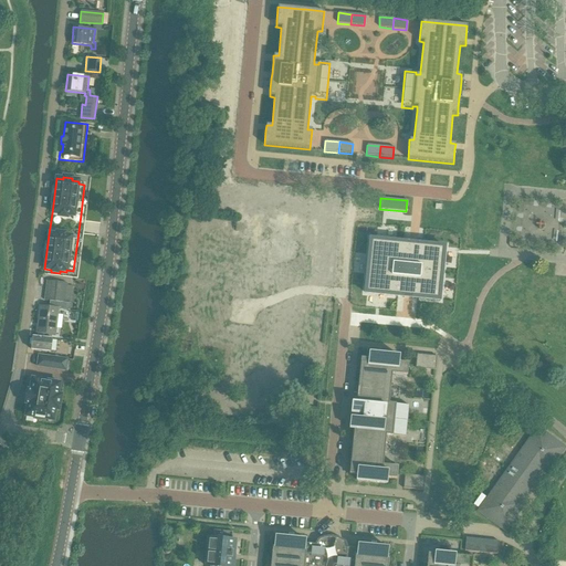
[(444,247),(423,244),(418,244),(409,243),(402,243),(370,240),(365,293),(397,296),(418,299),(439,301),(444,247)]
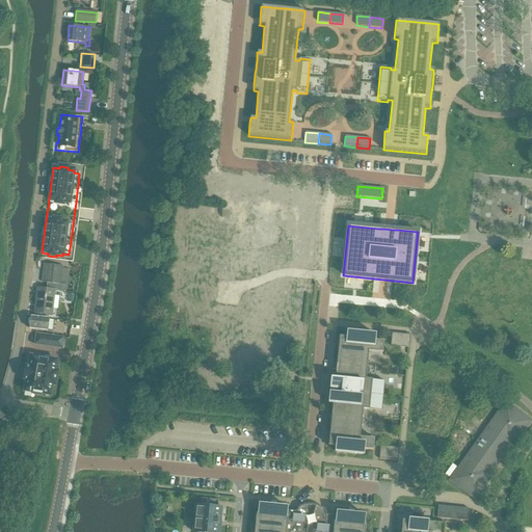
[(43,266),(42,280),(45,280),(63,282),(64,282),(65,268),(64,268),(65,263),(54,262),(53,267),(43,266)]
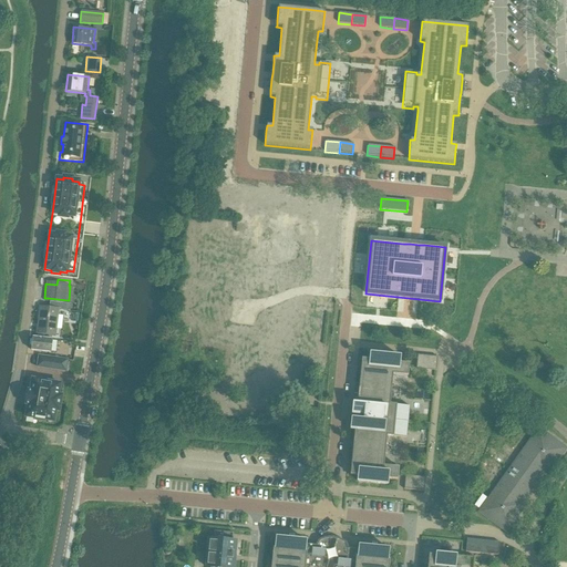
[(37,333),(37,339),(47,340),(47,334),(54,336),(58,310),(66,311),(68,300),(48,298),(47,309),(40,308),(37,333)]
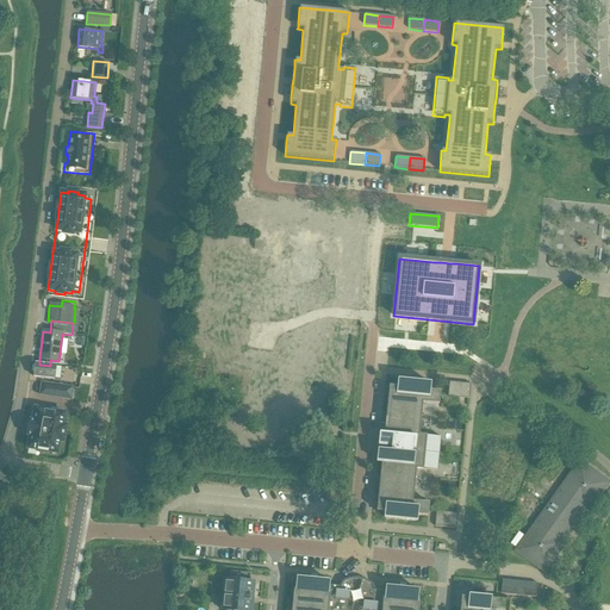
[(35,363),(33,378),(54,380),(56,366),(50,366),(39,365),(35,363)]
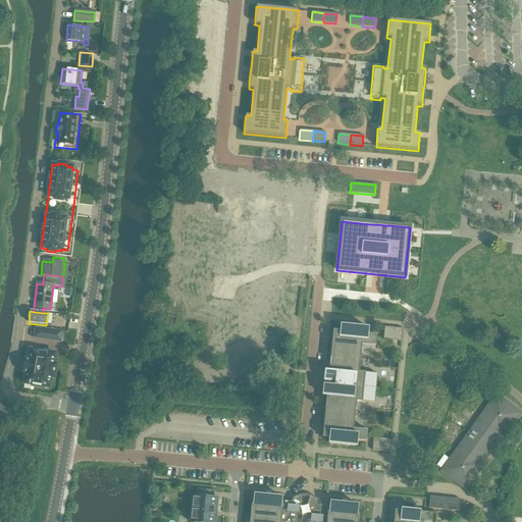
[(368,327),(341,324),(341,330),(332,329),(328,371),(325,371),(323,396),(326,396),(322,436),(329,437),(329,442),(357,446),(358,440),(366,440),(367,429),(354,428),(356,401),(374,403),(377,373),(359,371),(362,344),(376,346),(377,334),(368,333),(368,327)]
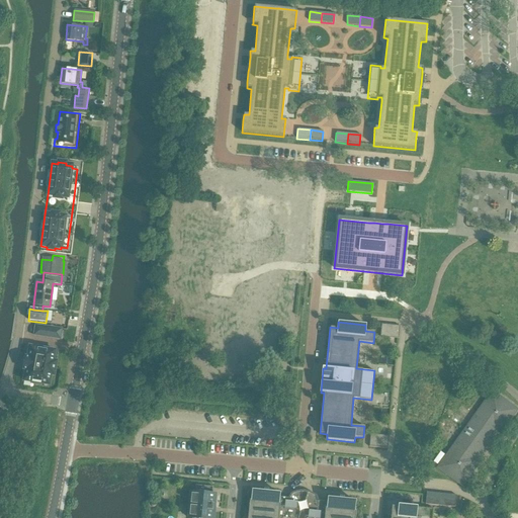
[(400,326),(381,324),(380,336),(399,338),(400,326)]
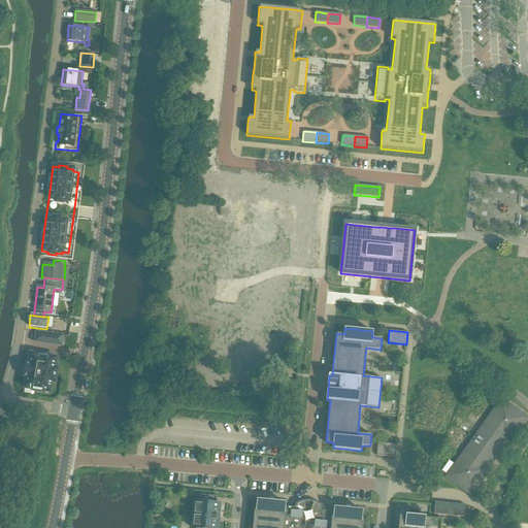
[(61,345),(63,335),(35,331),(34,341),(61,345)]
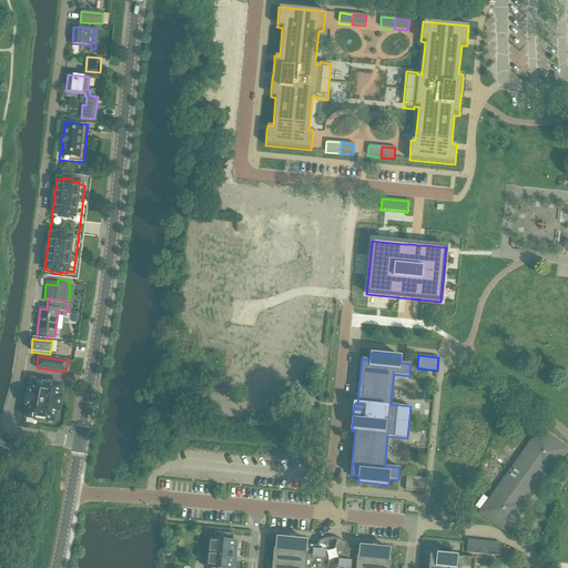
[(59,412),(61,397),(58,396),(60,385),(52,384),(52,382),(41,379),(40,382),(32,381),(30,392),(27,391),(26,397),(28,397),(27,401),(26,399),(24,406),(28,406),(26,417),(33,419),(33,422),(44,423),(46,422),(53,423),(56,412),(59,412)]
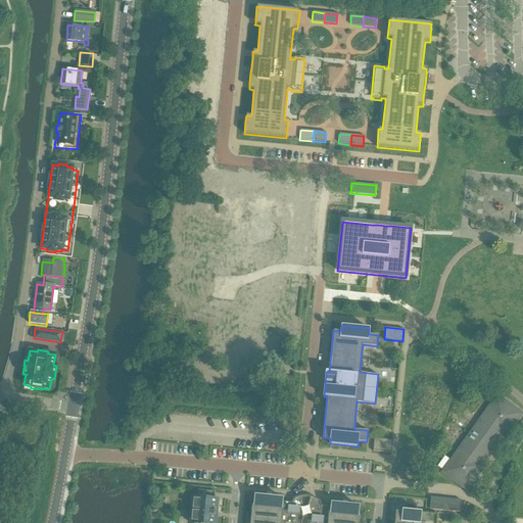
[(471,435),(492,450),(502,437),(500,435),(502,431),(508,435),(522,414),(522,413),(497,395),(479,421),(480,422),(471,435)]
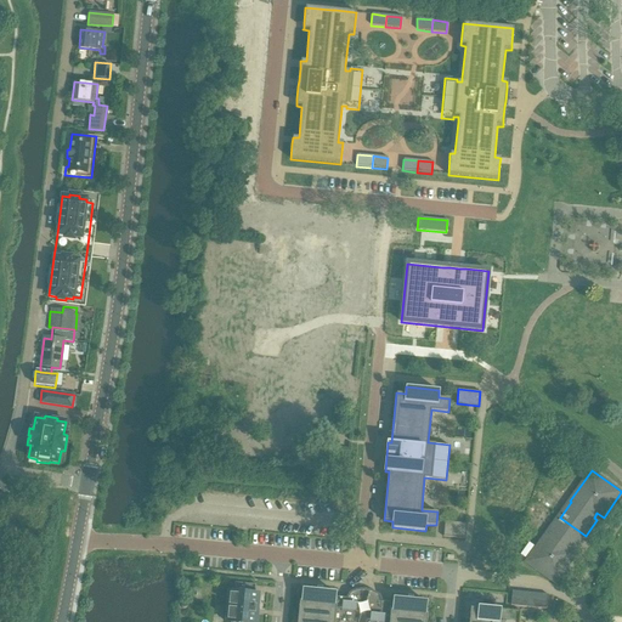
[(537,492),(533,497),(541,503),(544,497),(537,492)]
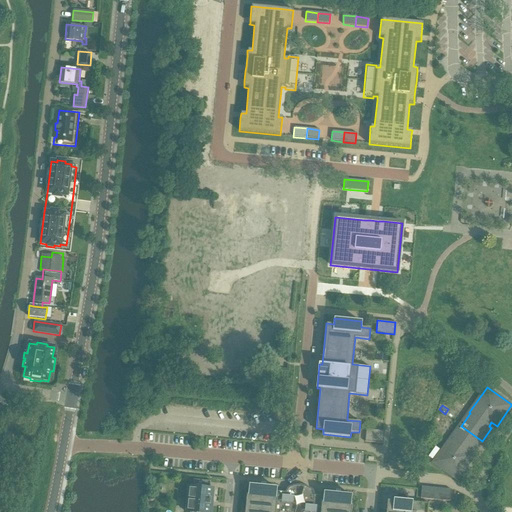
[(417,412),(414,417),(418,420),(422,415),(417,412)]
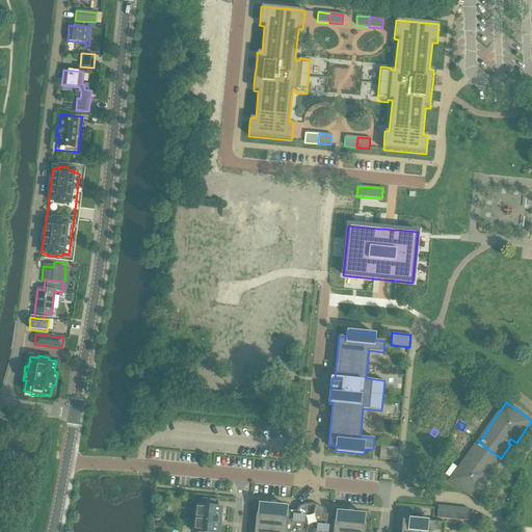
[(491,471),(501,458),(479,443),(470,455),(469,454),(450,480),(476,499),(491,478),(485,474),(488,469),(491,471)]
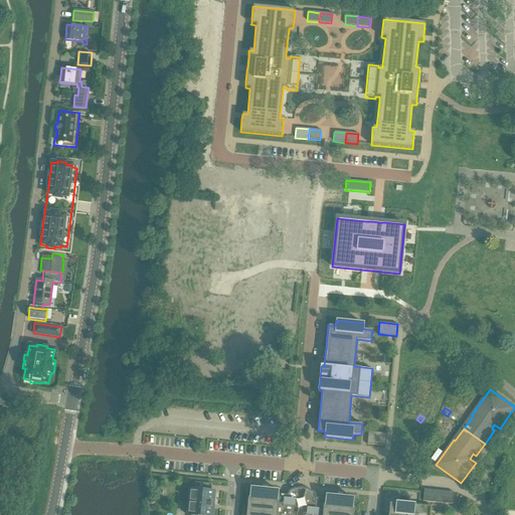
[(386,433),(368,432),(367,444),(385,446),(386,433)]
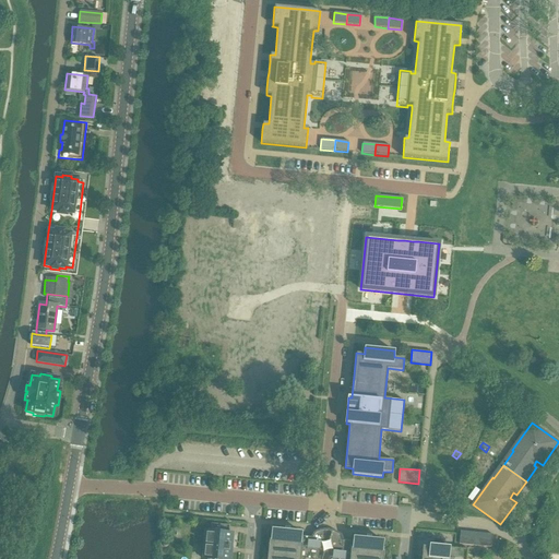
[(229,525),(211,523),(210,531),(206,531),(203,558),(229,558),(233,533),(229,533),(229,525)]
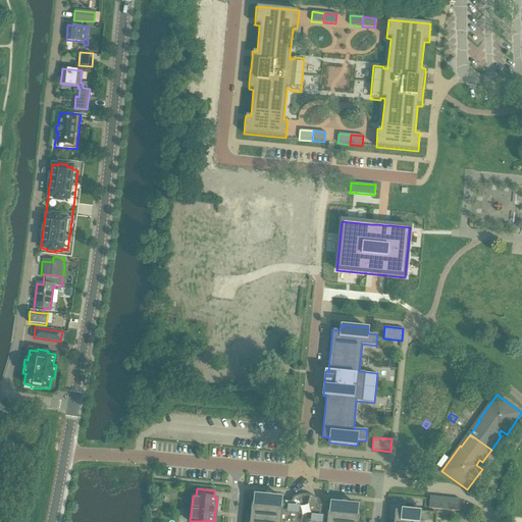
[(358,521),(359,514),(357,514),(358,505),(347,504),(347,501),(343,501),(342,503),(340,503),(330,502),(330,507),(328,507),(322,506),(321,505),(319,500),(312,496),(308,494),(306,494),(301,494),(294,497),(291,502),(283,501),(281,501),(281,497),(272,497),(270,496),(270,493),(266,493),(266,496),(254,494),(253,504),(252,504),(249,521),(358,521)]
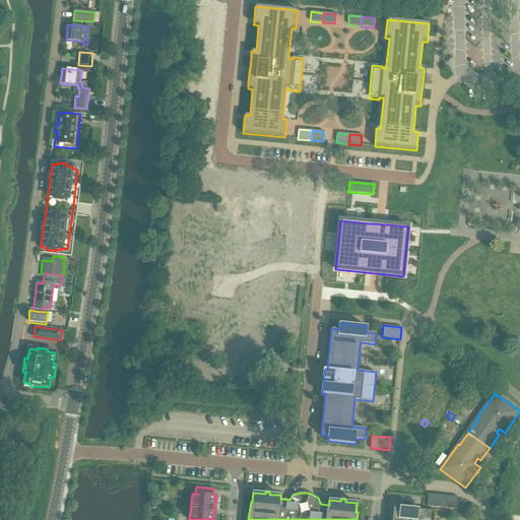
[(458,497),(429,494),(427,506),(456,509),(458,497)]
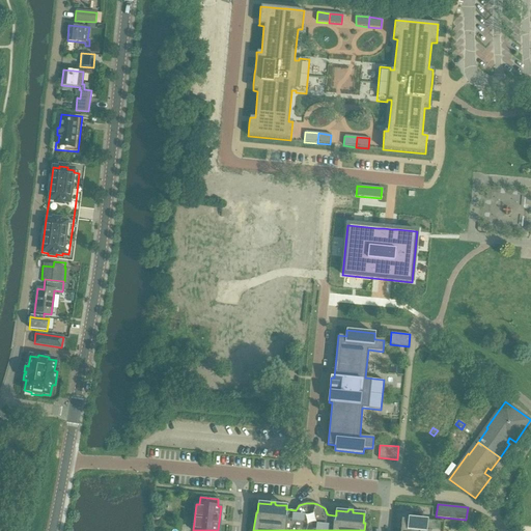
[(409,520),(401,519),(400,530),(443,530),(444,521),(409,518),(409,520)]
